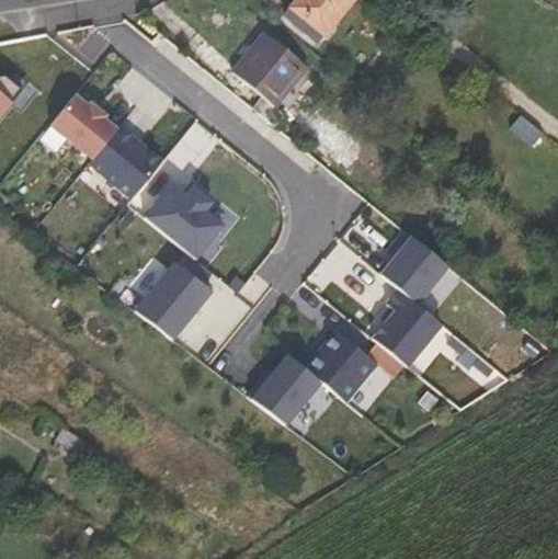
[(297,0),(284,16),(318,44),(352,0),(297,0)]
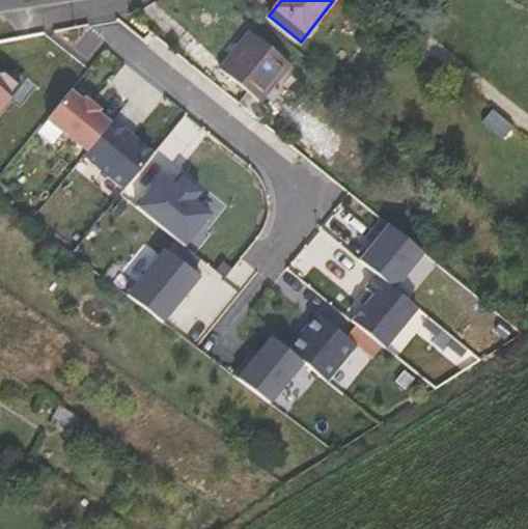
[(241,101),(262,118),(271,108),(262,101),(294,62),(252,29),(221,67),(249,91),(241,101)]
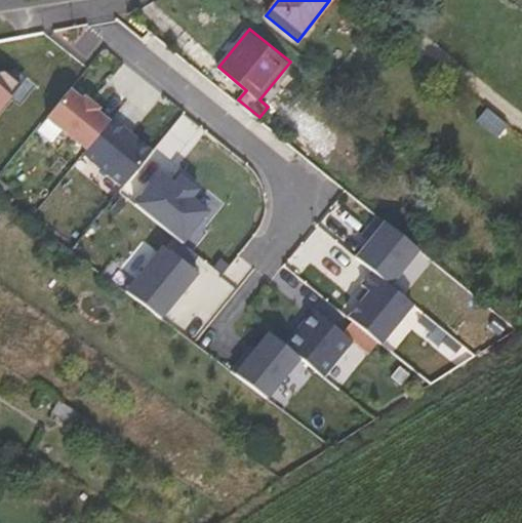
[(88,152),(78,164),(116,195),(153,149),(72,84),(45,117),(88,152)]
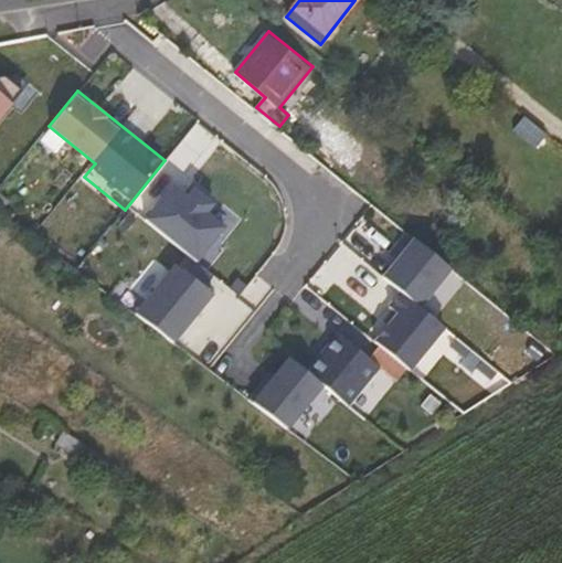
[(175,343),(215,293),(177,262),(136,311),(175,343)]
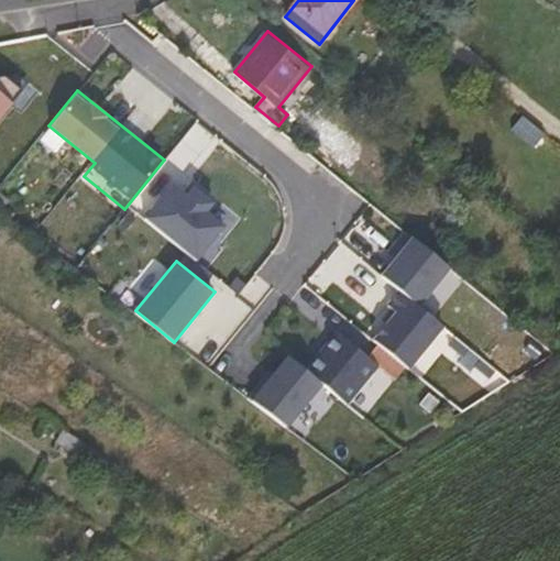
[(406,369),(381,344),(369,356),(341,331),(308,366),(361,416),(406,369)]
